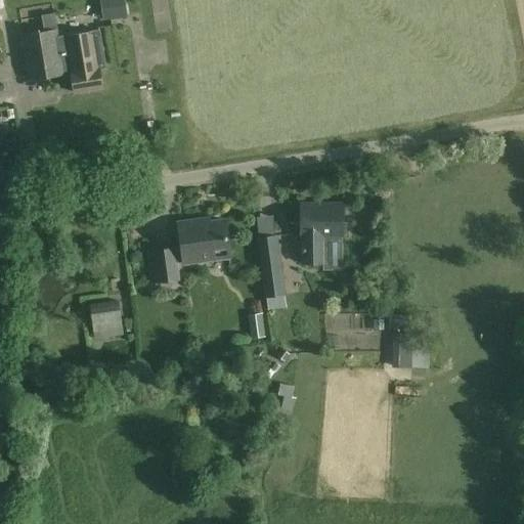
[(102,89),(99,71),(106,70),(100,32),(59,38),(58,31),(22,36),(29,82),(72,75),(75,94),(102,89)]
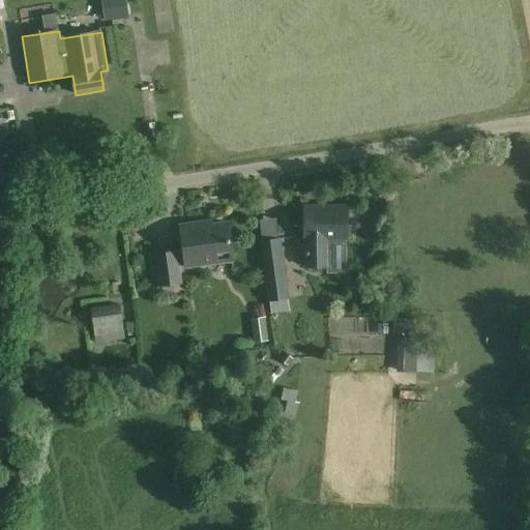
[(306,240),(306,265),(327,266),(328,240),(347,240),(348,207),(304,206),(303,240),(306,240)]
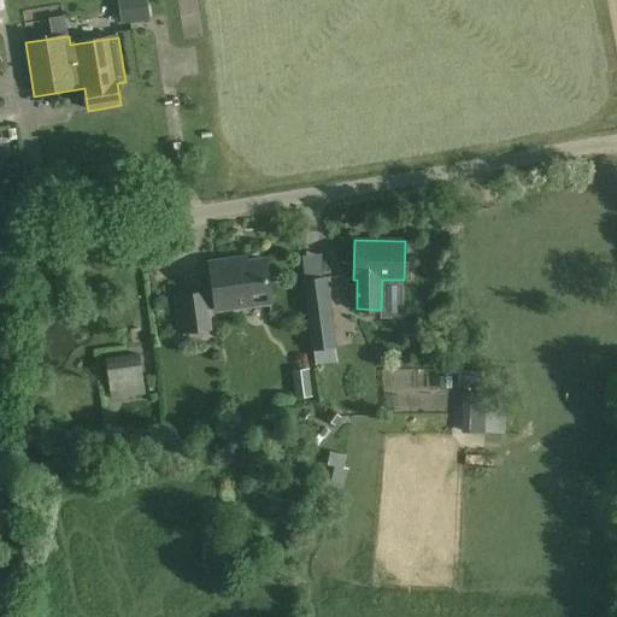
[(231,264),(231,259),(210,262),(213,293),(207,293),(207,292),(174,295),(178,335),(212,330),(210,310),(271,301),(265,259),(231,264)]
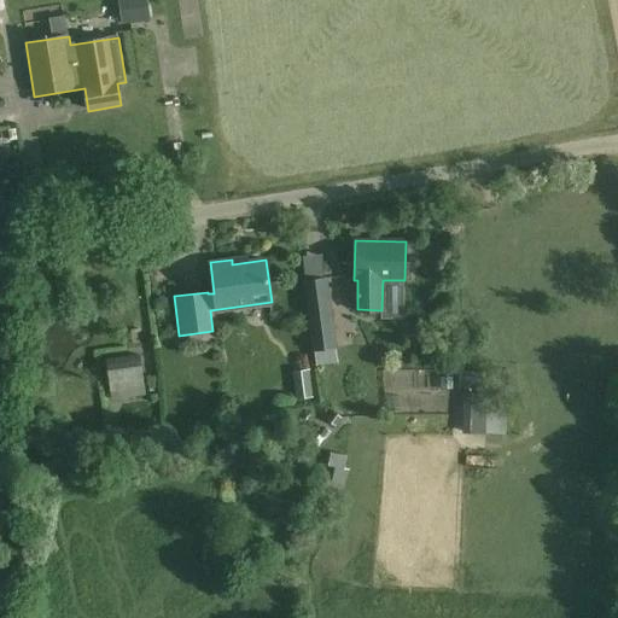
[(337,348),(327,278),(302,280),(312,351),(337,348)]
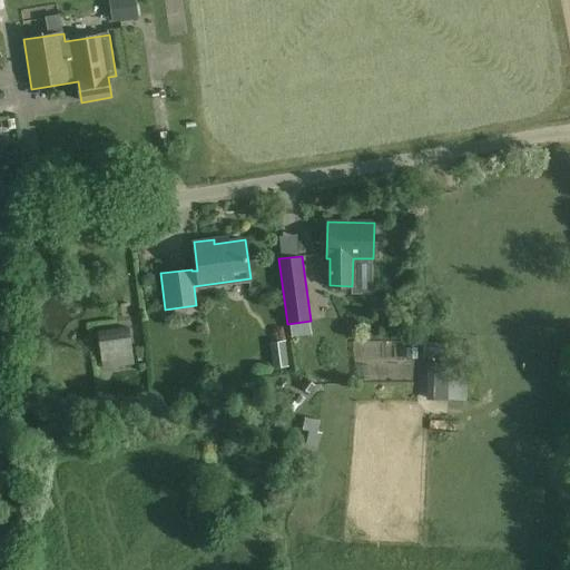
[(129,326),(98,331),(104,369),(135,364),(129,326)]
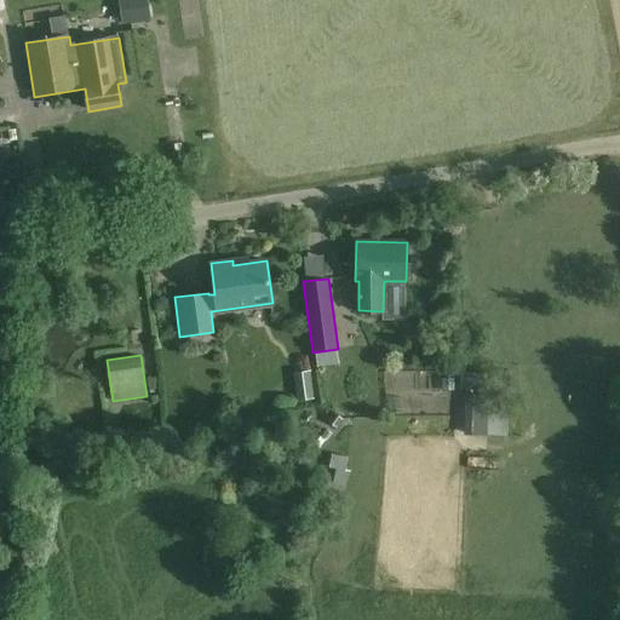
[(317,390),(316,365),(304,365),(305,391),(317,390)]
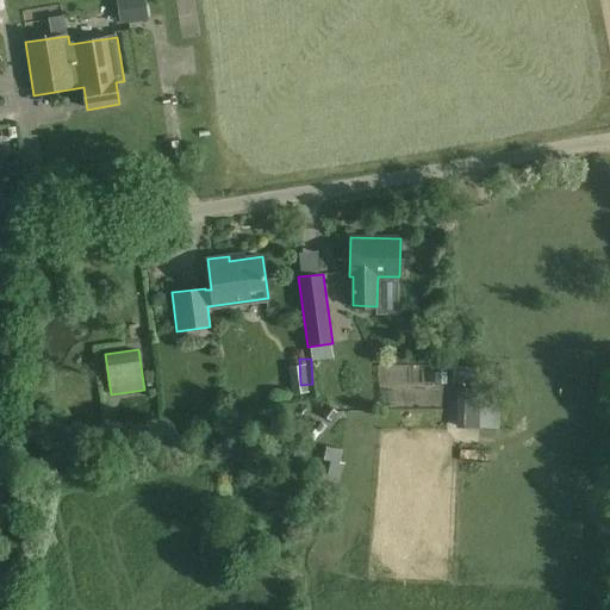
[(479,373),(478,360),(461,360),(461,373),(479,373)]
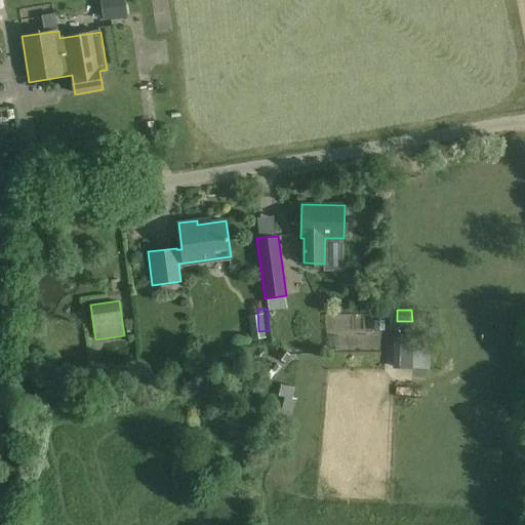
[(396,366),(427,367),(428,338),(426,338),(426,333),(402,333),(402,337),(397,337),(396,366)]
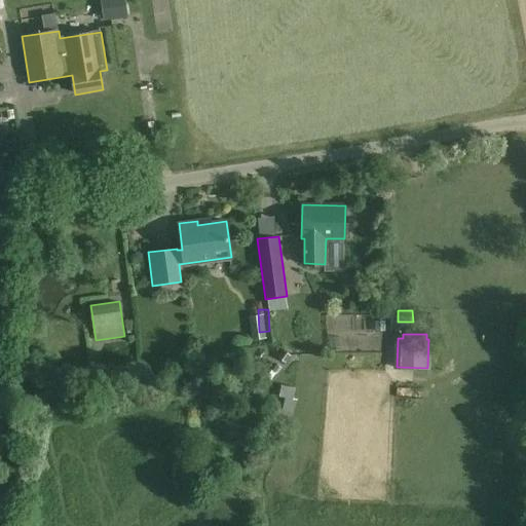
[(284,389),(299,392),(302,379),(287,376),(284,389)]
